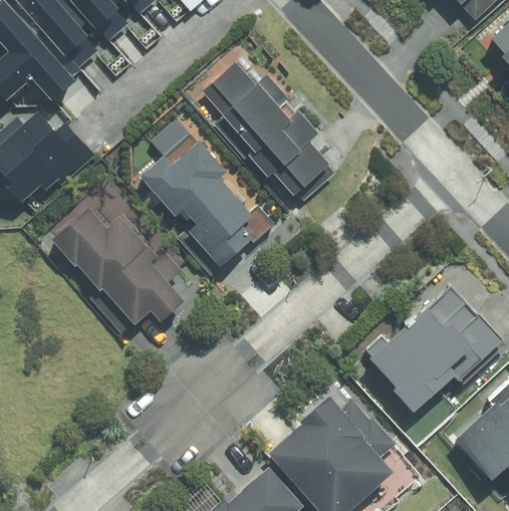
[(77,79),(7,0),(0,0),(0,45),(7,53),(0,59),(0,95),(5,101),(31,78),(51,101),(77,79)]
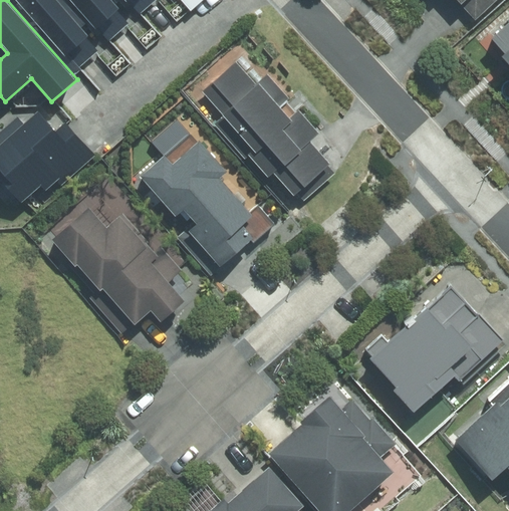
[(89,34),(58,0),(14,0),(65,56),(89,34)]
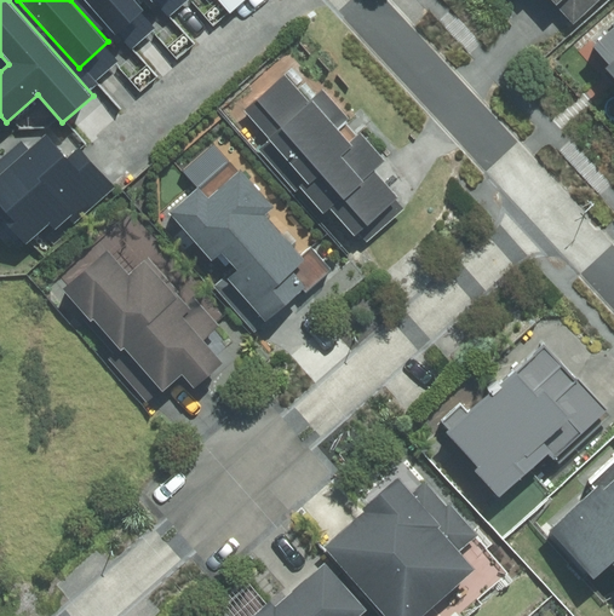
[(135,0),(81,0),(114,36),(144,11),(135,0)]
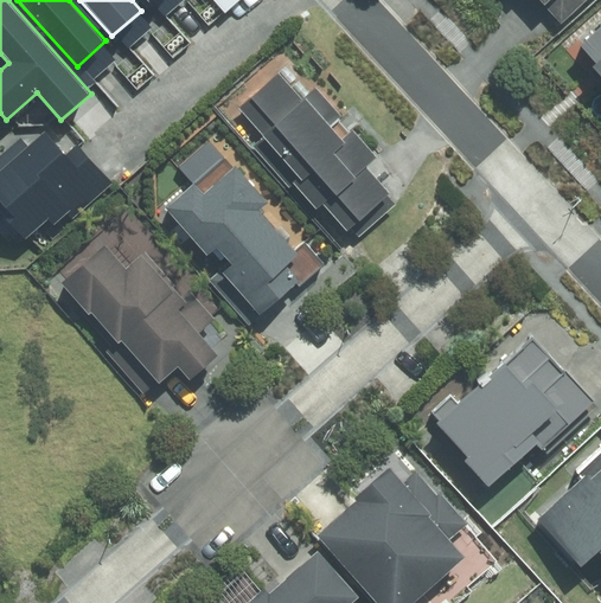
[(210,0),(223,14),(238,0),(210,0)]
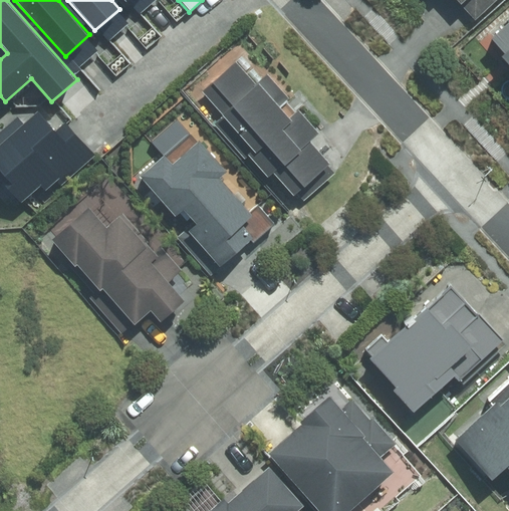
[(487,0),(446,0),(465,20),(487,0)]
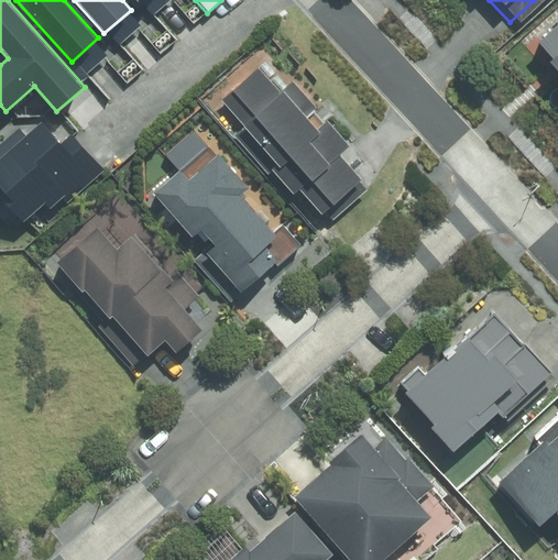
[(557,20),(525,52),(557,85),(557,20)]
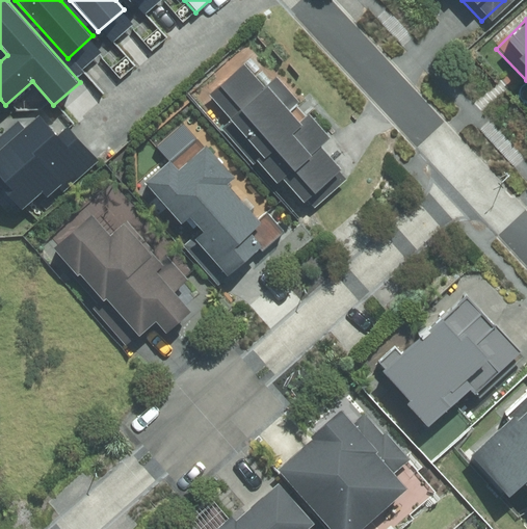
[(243,62),(205,98),(306,206),(344,170),(243,62)]
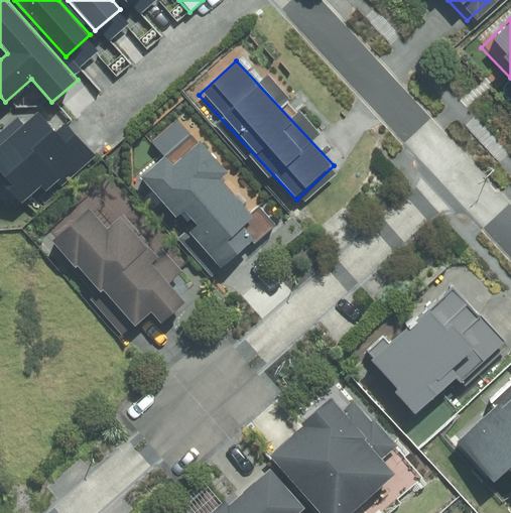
[(0,179),(22,204),(41,185),(46,191),(55,182),(62,190),(97,160),(65,124),(56,131),(37,111),(20,127),(11,117),(0,127),(0,179)]
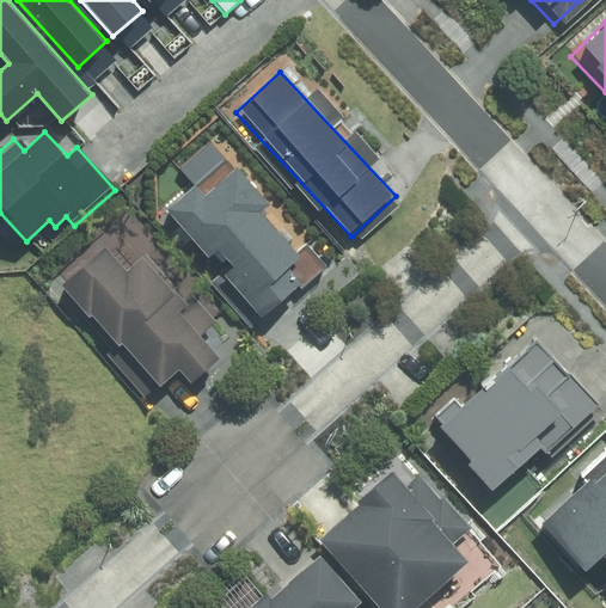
[(194,184),(161,210),(201,256),(215,244),(236,266),(221,278),(262,325),(330,268),(304,237),(294,245),(267,212),(271,207),(234,164),(201,192),(194,184)]
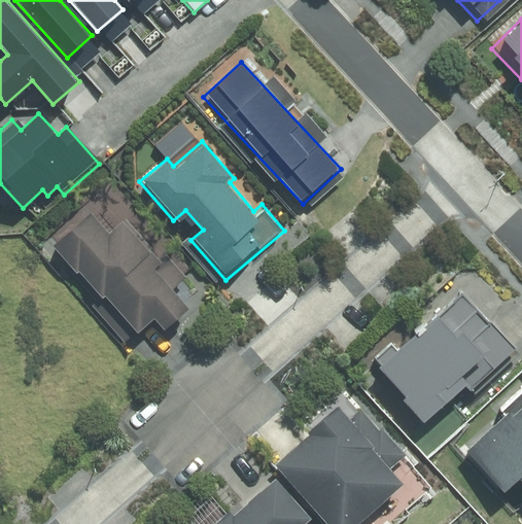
[(92,217),(56,246),(131,340),(154,321),(167,336),(196,312),(177,288),(189,279),(166,249),(153,253),(126,219),(106,235),(92,217)]
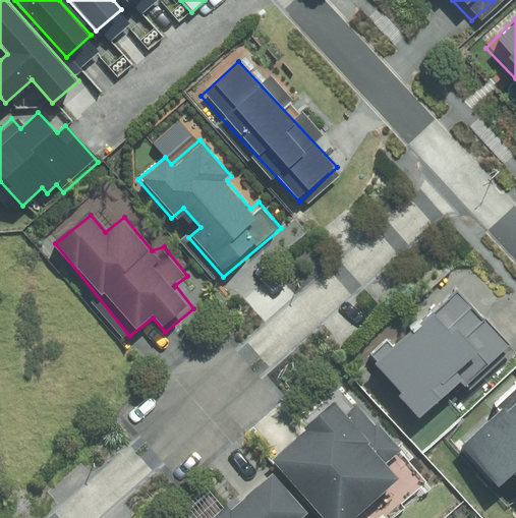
[(455,289),(364,373),(411,423),(502,339),(455,289)]
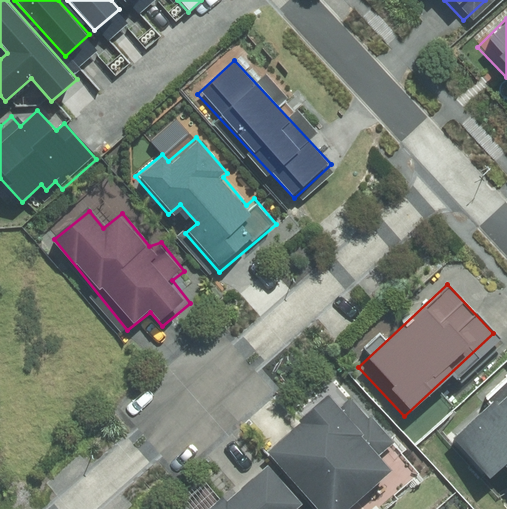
[(506,383),(450,437),(486,475),(498,464),(506,473),(506,383)]
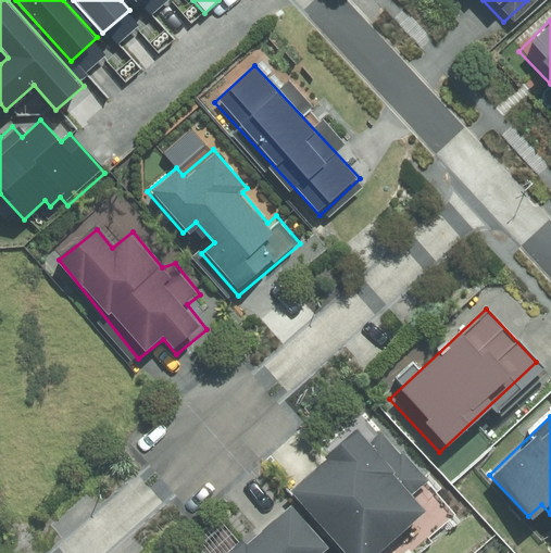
[(383,552),(429,515),(359,430),(291,485),(348,552),(383,552)]
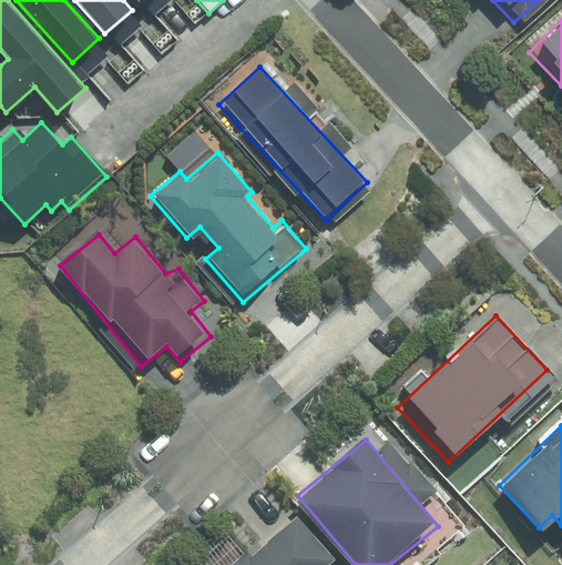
[(334,564),(337,562),(296,515),(275,534),(273,532),(236,564),(334,564)]
